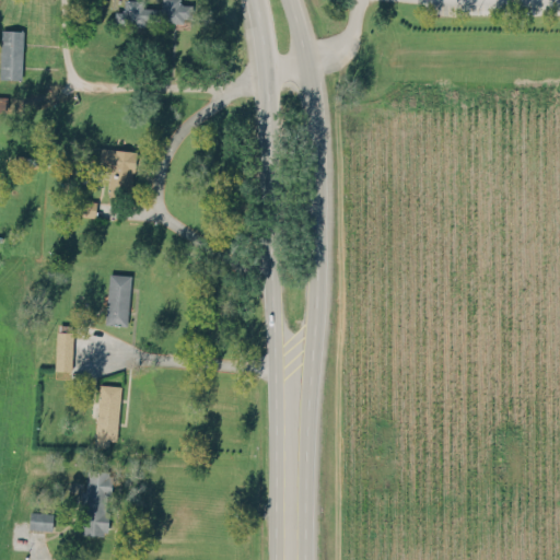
[(116,23),(190,23),(190,3),(181,3),(181,0),(161,0),(161,6),(142,6),(142,0),(125,0),(125,10),(116,10),(116,23)]
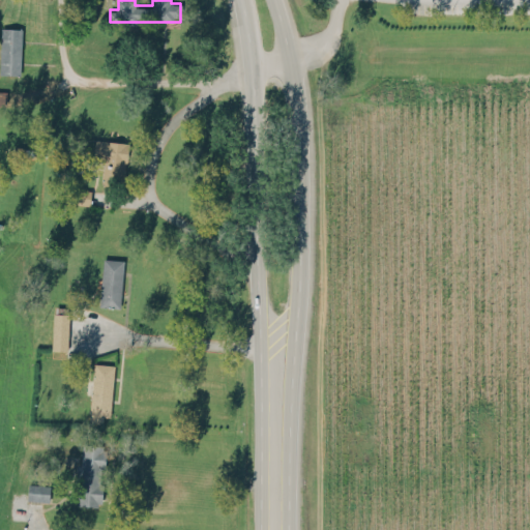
[(0,74),(21,75),(22,28),(1,28),(0,54),(0,74)]
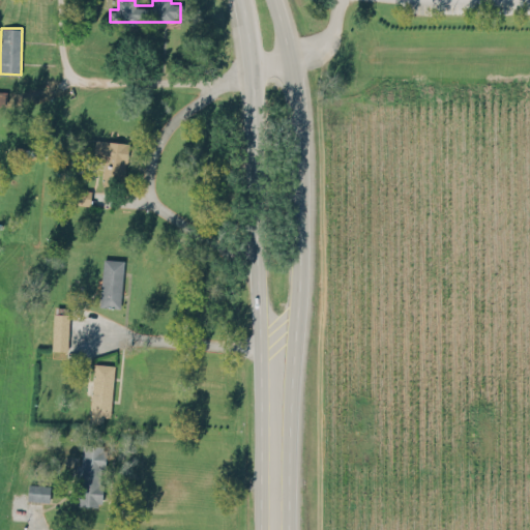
[(93,159),(104,160),(102,181),(125,183),(127,142),(95,140),(93,159)]
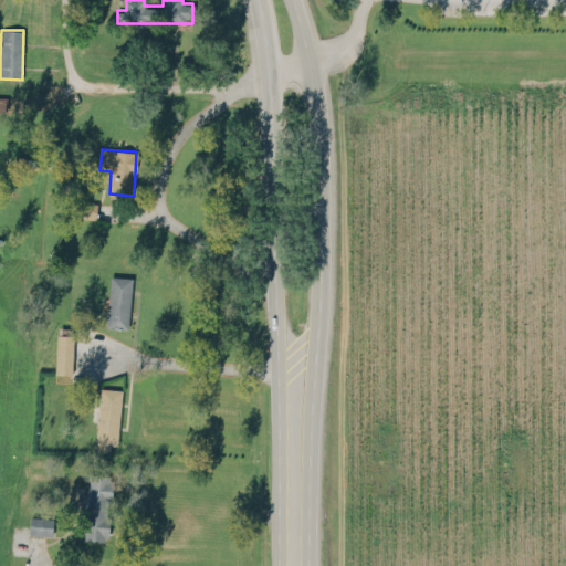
[(96,218),(97,202),(76,202),(76,218),(96,218)]
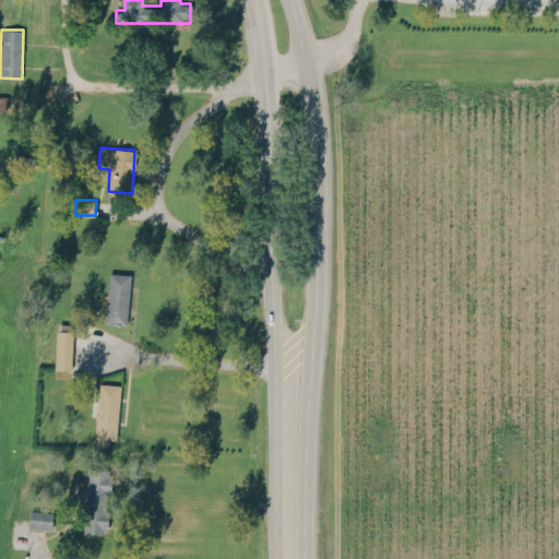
[(106,323),(128,323),(130,273),(107,273),(106,323)]
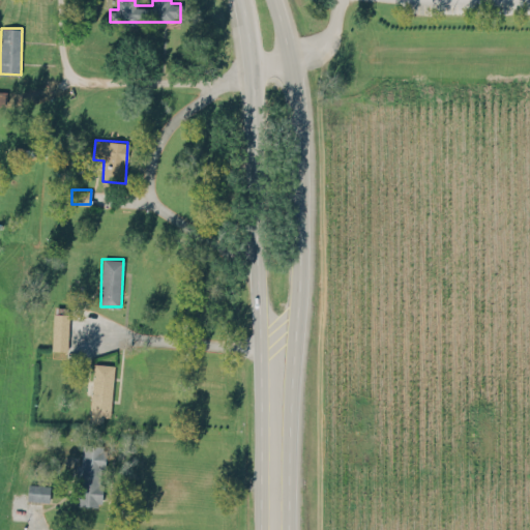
[(52,350),(67,350),(68,314),(53,313),(52,350)]
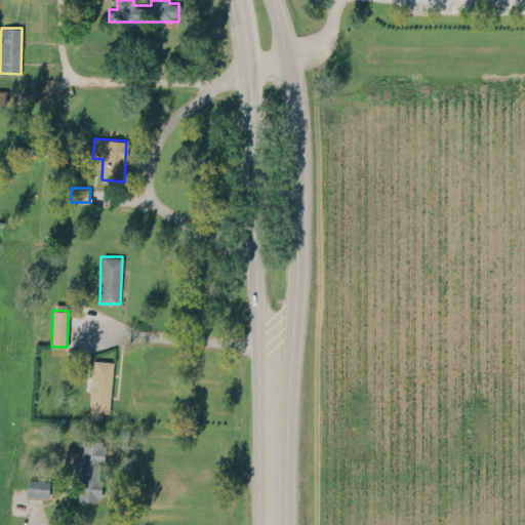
[(110,412),(112,361),(92,360),(89,417),(102,418),(102,411),(110,412)]
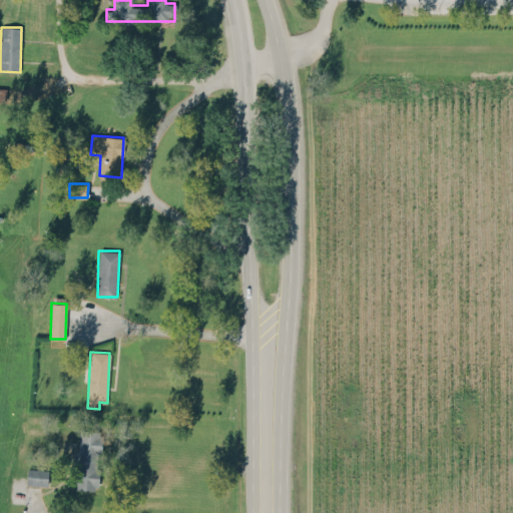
[(73,489),(97,490),(101,431),(79,430),(78,449),(75,449),(73,489)]
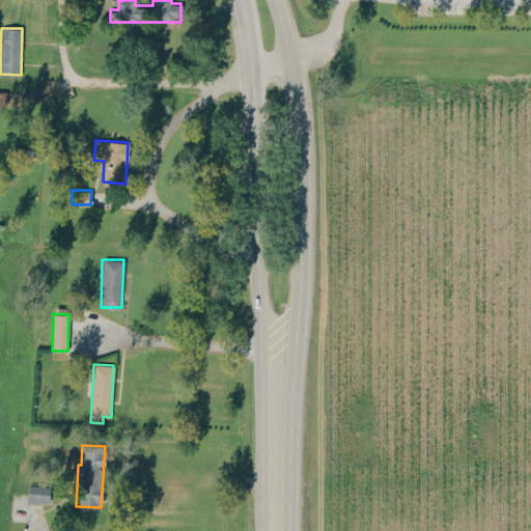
[(49,502),(50,486),(29,484),(27,500),(49,502)]
